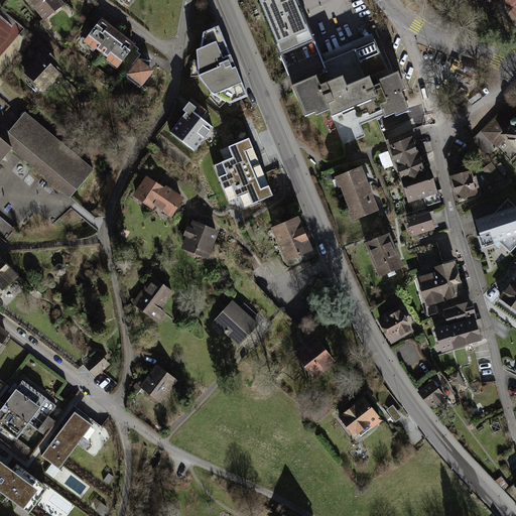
[(61,0),(27,0),(45,23),(68,7),(61,0)]
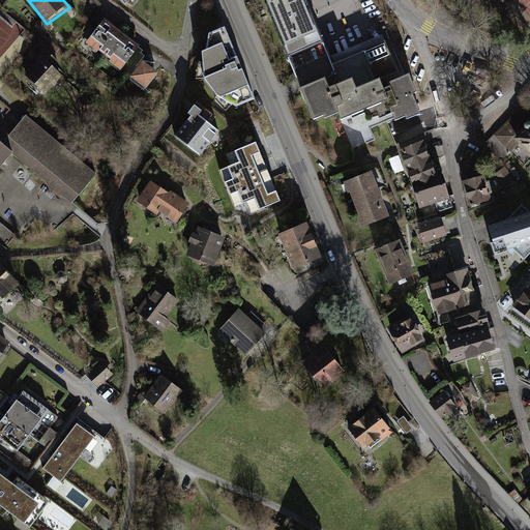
[(269,0),(317,116),(339,107),(346,124),(354,146),(372,139),(366,127),(393,116),(394,118),(404,114),(405,117),(419,112),(412,92),(416,90),(412,80),(408,70),(404,72),(386,29),(329,53),(307,0),(269,0)]
